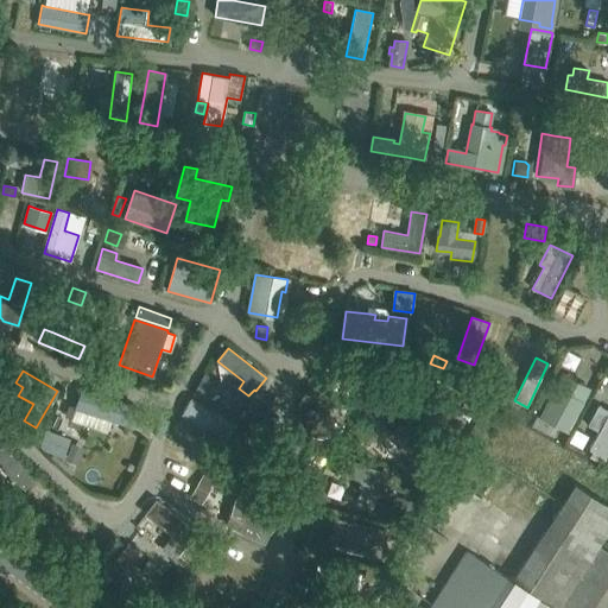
[(204,374),(194,394),(206,400),(216,380),(204,374)]
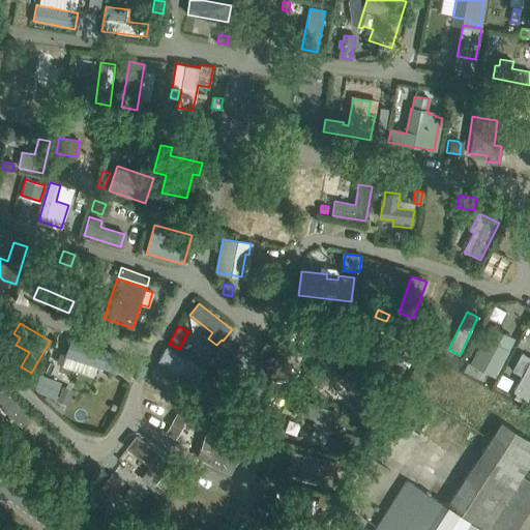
[(404,327),(401,344),(409,346),(412,329),(404,327)]
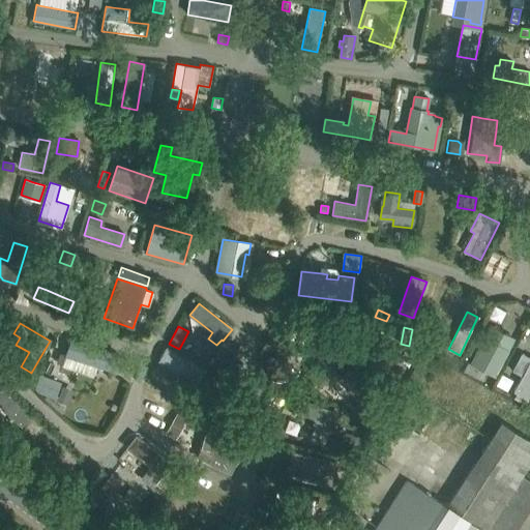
[(463,359),(459,367),(479,379),(483,371),(494,376),(507,350),(486,337),(471,363),(463,359)]
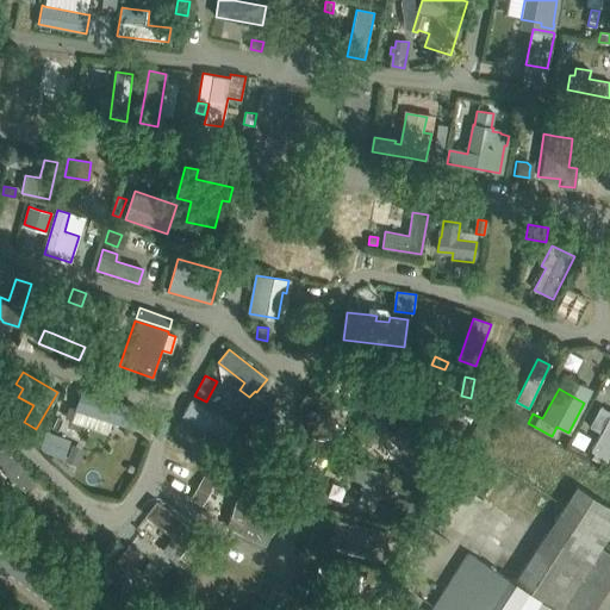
[(82,391),(73,422),(106,433),(111,419),(126,425),(132,408),(82,391)]
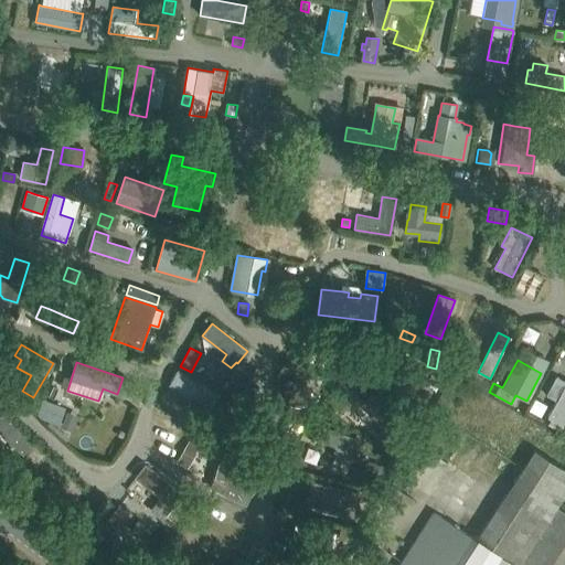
[(394,390),(409,398),(425,372),(409,362),(394,390)]
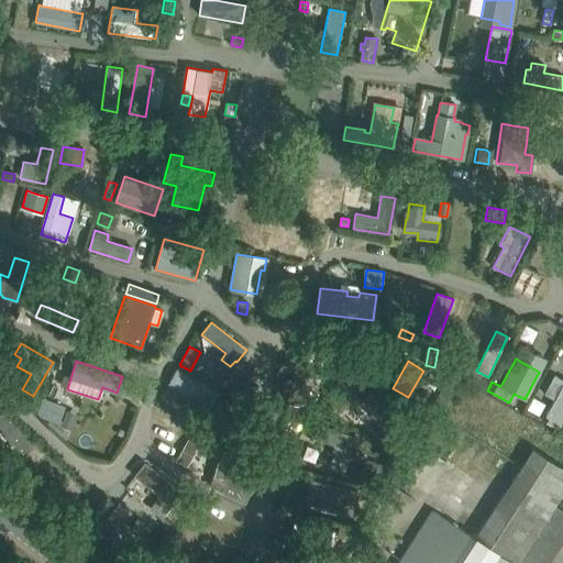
[(349,363),(345,378),(363,383),(366,367),(349,363)]
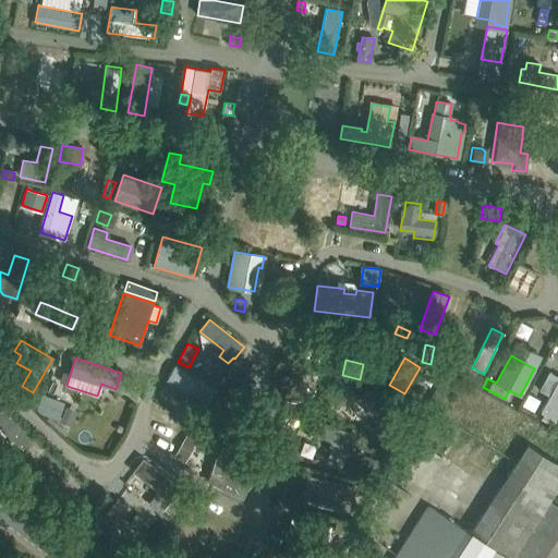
[(168,377),(168,380),(209,404),(218,389),(176,366),(173,368),(168,377)]
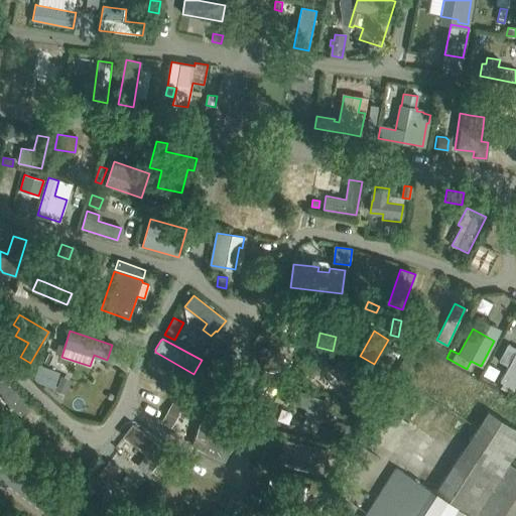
[(310,349),(297,363),(303,368),(315,354),(310,349)]
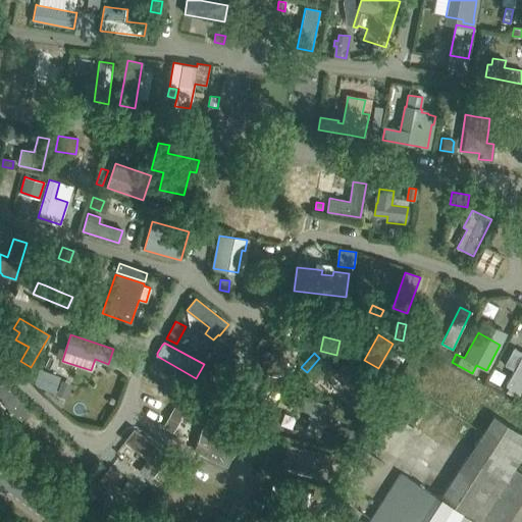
[(521,354),(514,370),(506,385),(520,393),(521,388),(521,354)]
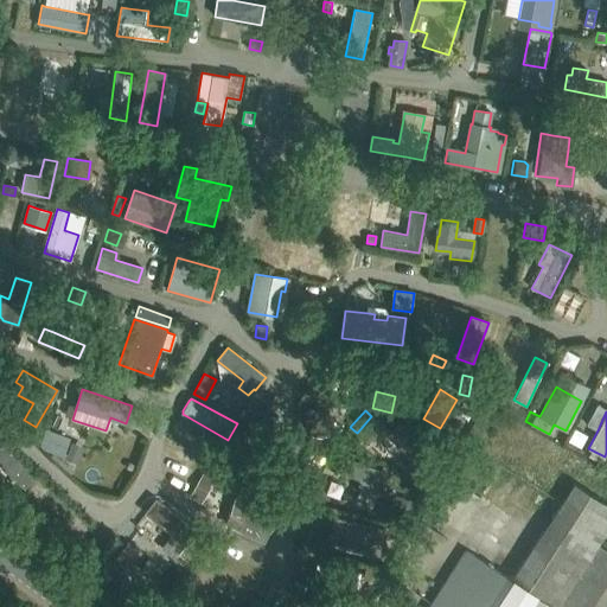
[(308,415),(305,433),(323,438),(323,435),(330,436),(332,422),(325,421),(326,420),(308,415)]
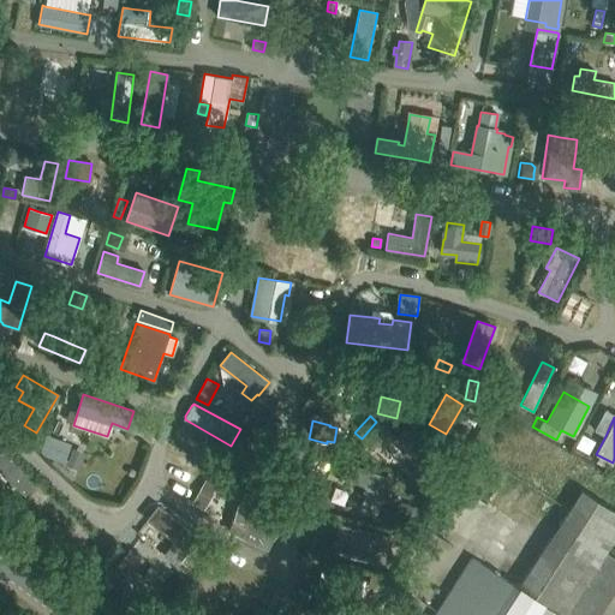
[(412,472),(429,487),(451,461),(407,424),(393,441),(421,464),(412,472)]
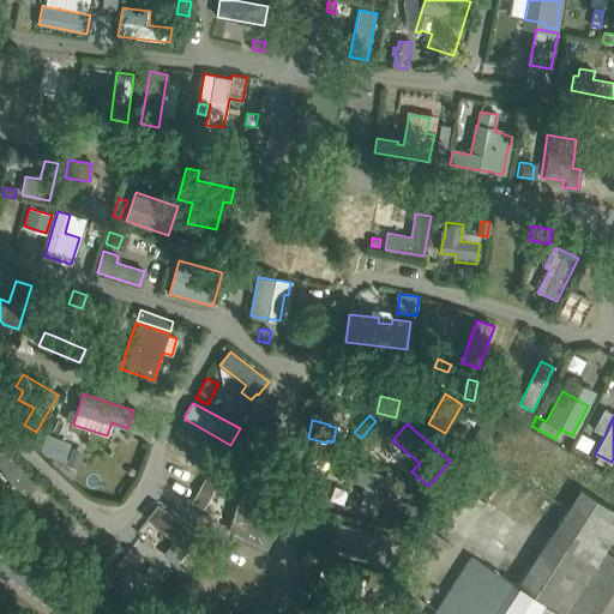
[(582,434),(576,446),(588,452),(594,441),(582,434)]
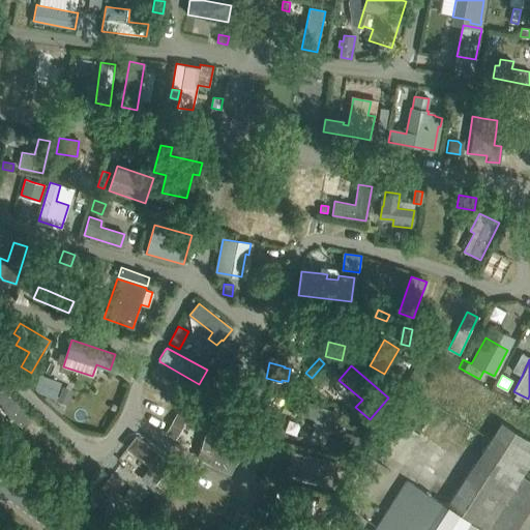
[(39,376),(34,390),(53,398),(58,382),(39,376)]
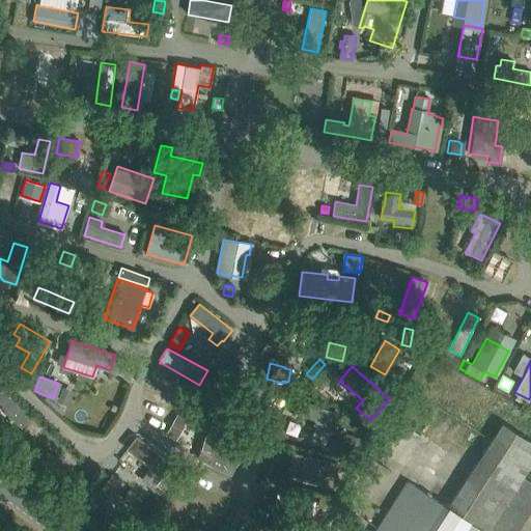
[(179,387),(173,397),(184,402),(190,392),(179,387)]
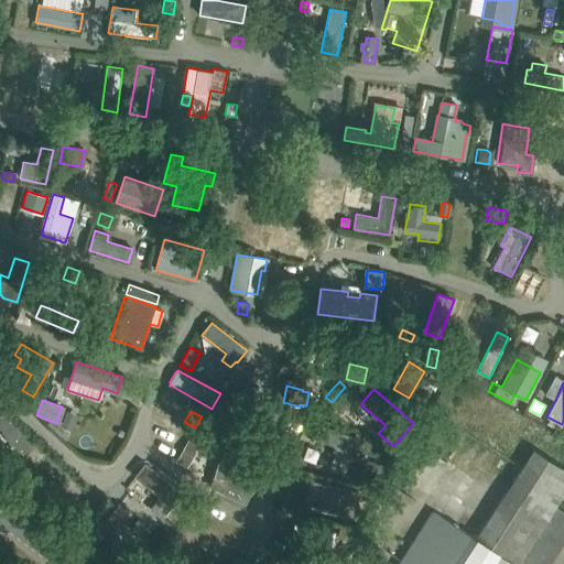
[(3,414),(0,418),(0,432),(20,452),(31,441),(3,414)]
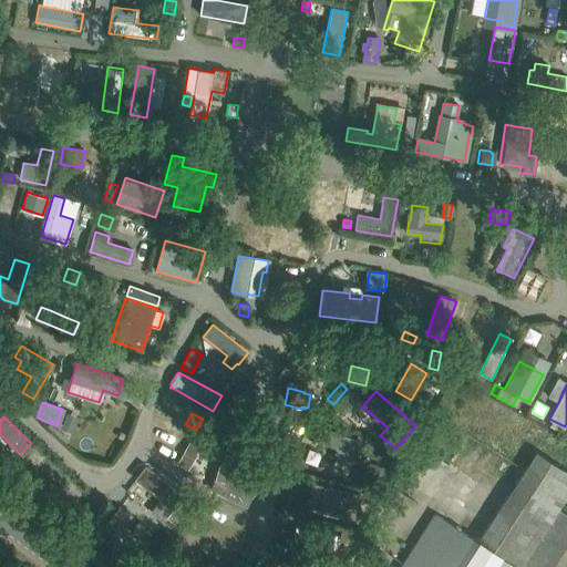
[(322,426),(317,441),(339,450),(332,466),(346,472),(358,441),(322,426)]
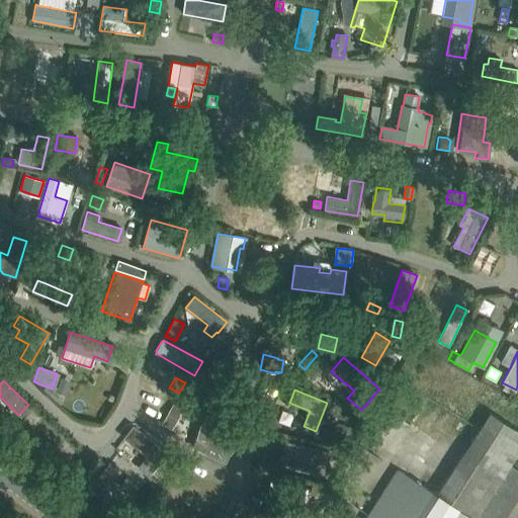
[(173,406),(163,425),(171,430),(182,411),(173,406)]
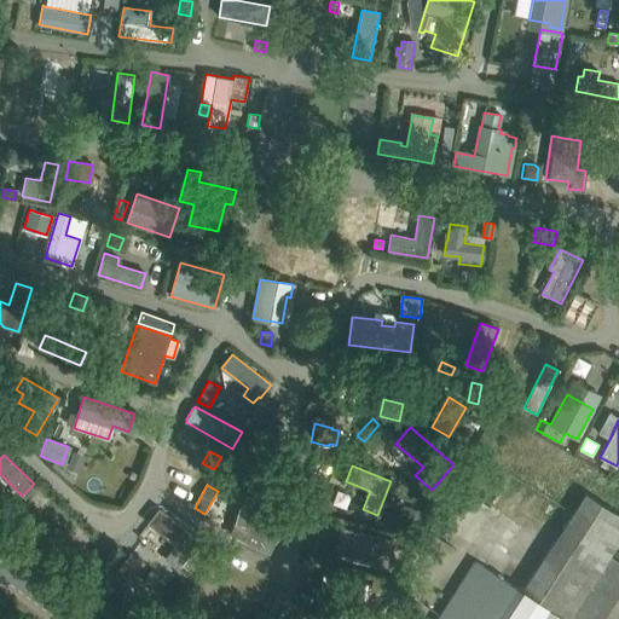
[(233,530),(231,534),(270,553),(288,515),(248,497),(232,528),(233,530)]
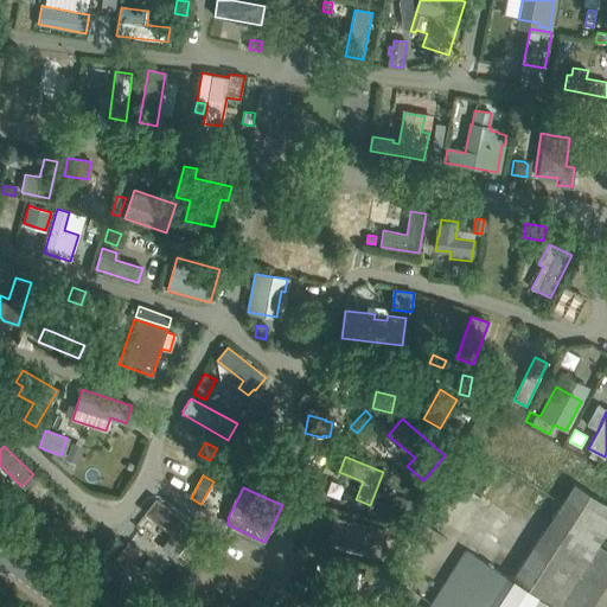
[(394,496),(391,505),(415,513),(419,504),(394,496)]
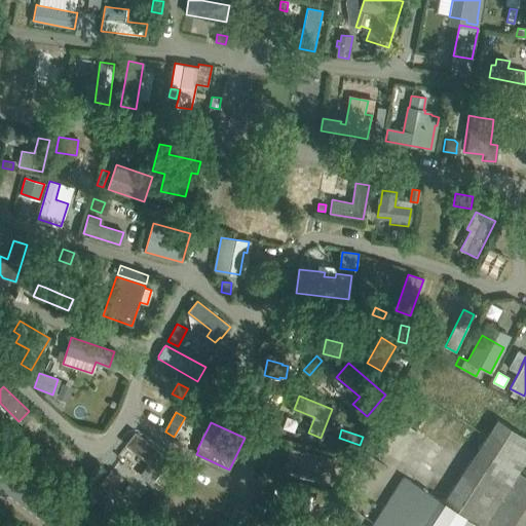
[(482,525),(525,461),(525,455),(489,430),(442,502),(403,477),(372,525),(482,525)]
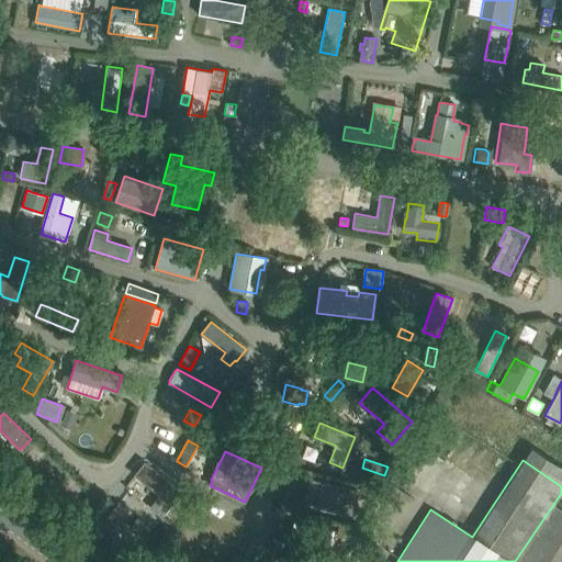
[(145,462),(135,475),(152,489),(159,495),(170,503),(171,504),(181,492),(145,462)]
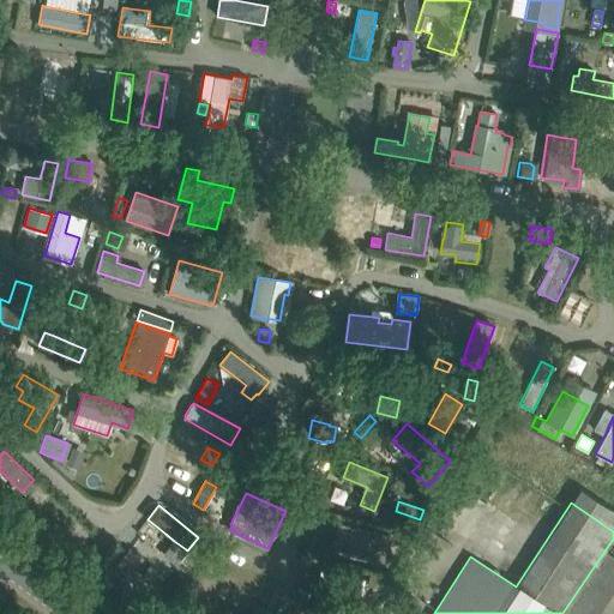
[(397,523),(392,535),(405,539),(409,527),(397,523)]
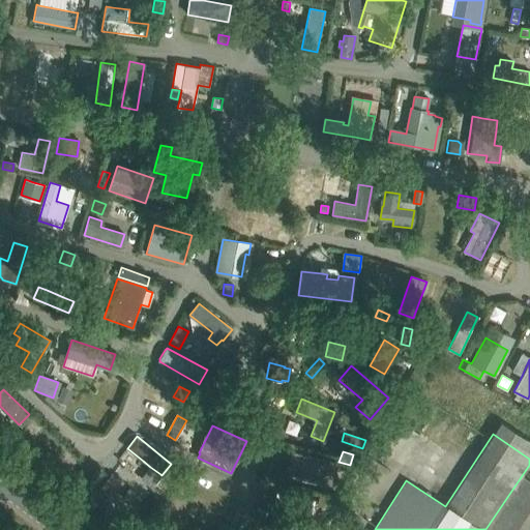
[(292,452),(287,473),(330,484),(335,463),(292,452)]
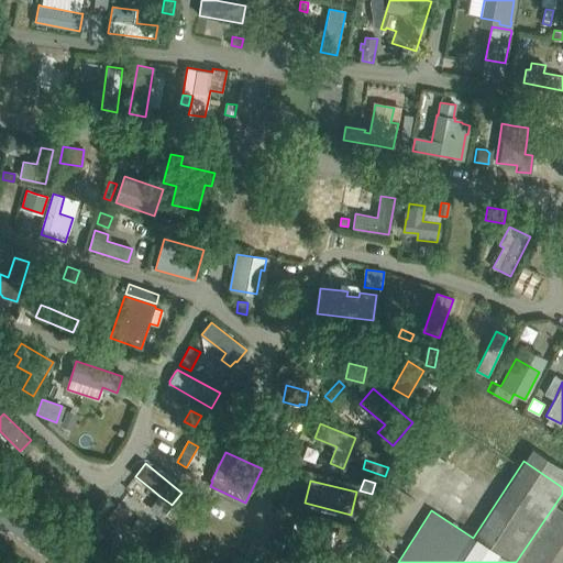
[(118,504),(108,517),(119,525),(129,511),(118,504)]
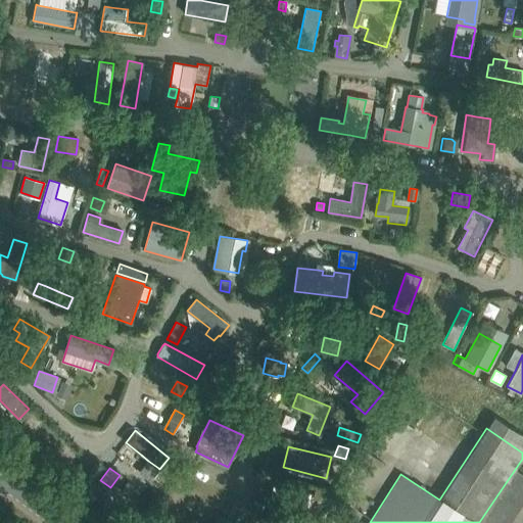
[(275,486),(272,498),(308,506),(311,493),(275,486)]
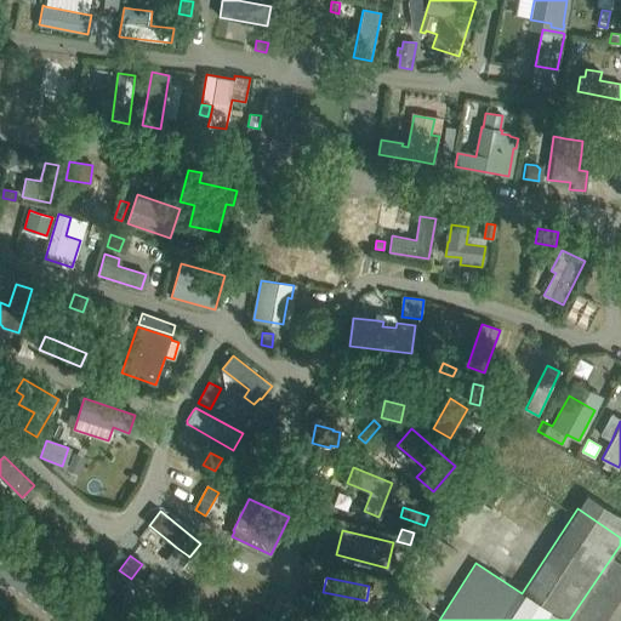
[(375,580),(372,592),(386,594),(388,582),(375,580)]
